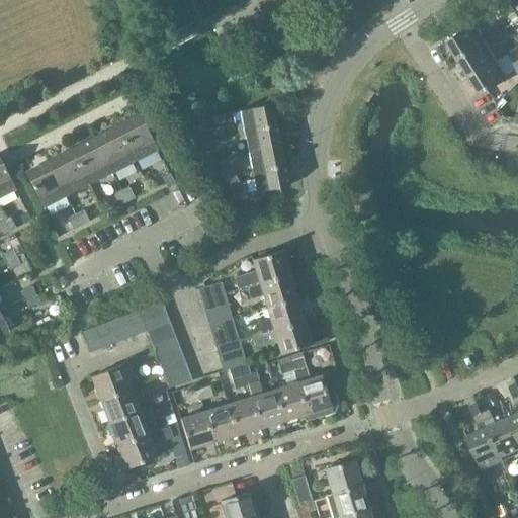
[(509,3),(498,10),(503,17),(514,11),(509,3)]
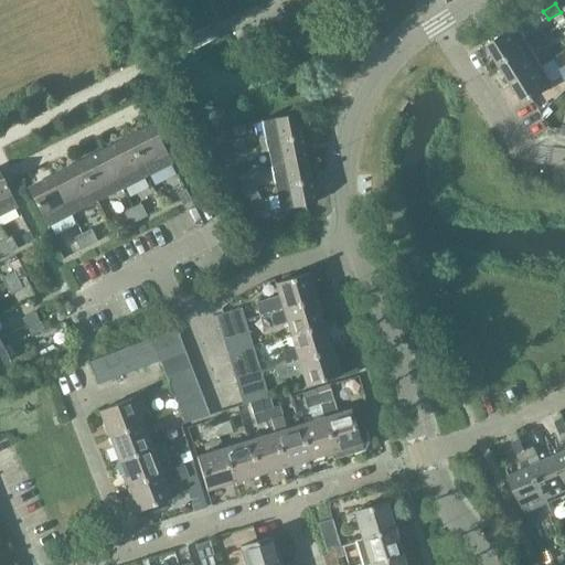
[(488,46),(500,65),(530,46),(518,27),(488,46)]
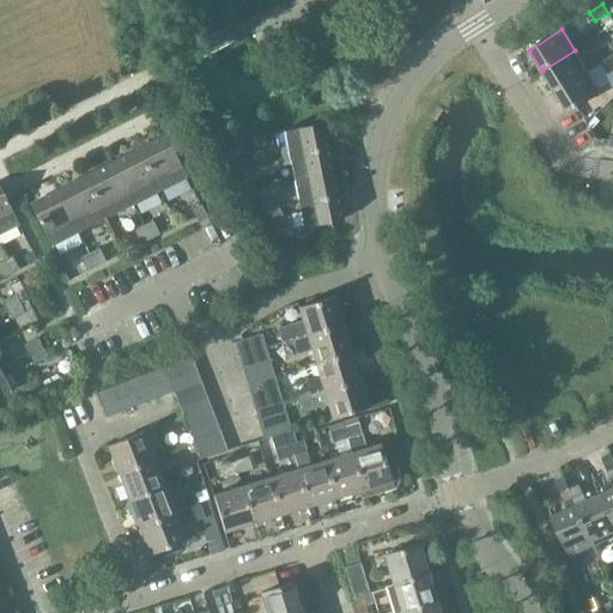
[(542,71),(556,92),(588,71),(575,50),(542,71)]
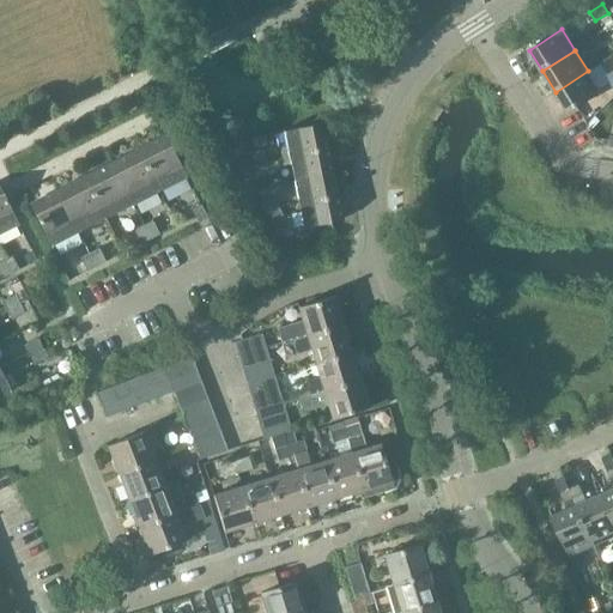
[(588,71),(556,92),(569,113),(601,92),(588,71)]
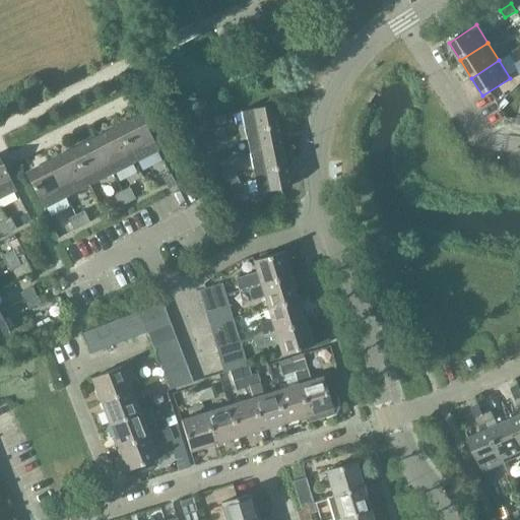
[(237,126),(239,134),(277,126),(273,106),(241,112),(243,125),(237,126)]
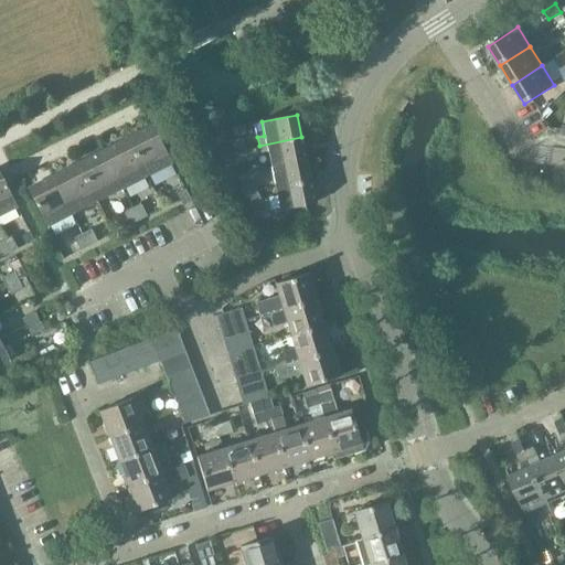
[(152,126),(128,139),(147,178),(172,164),(152,126)]
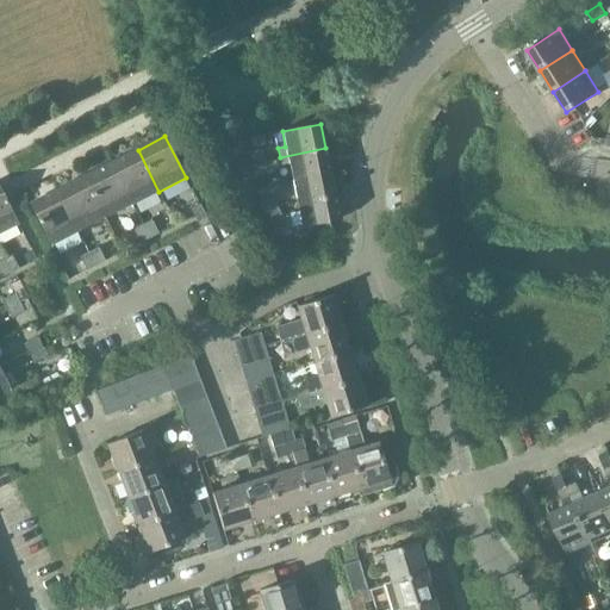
[(288,165),(292,179),(330,172),(325,148),(280,157),(282,166),(288,165)]
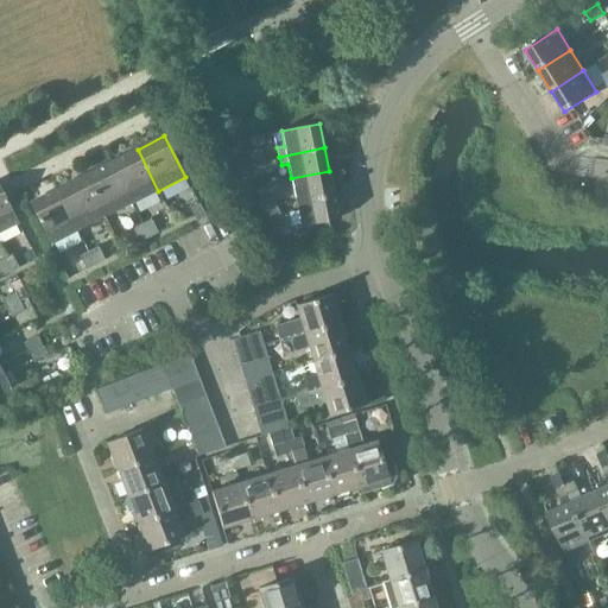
[(138,150),(111,163),(132,204),(158,191),(138,150)]
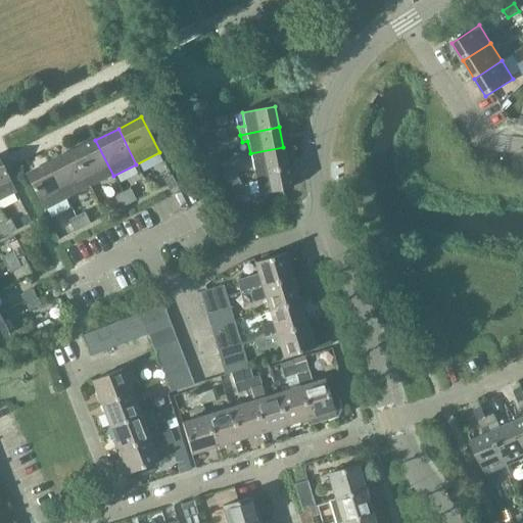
[(202,137),(206,145),(218,139),(214,131),(202,137)]
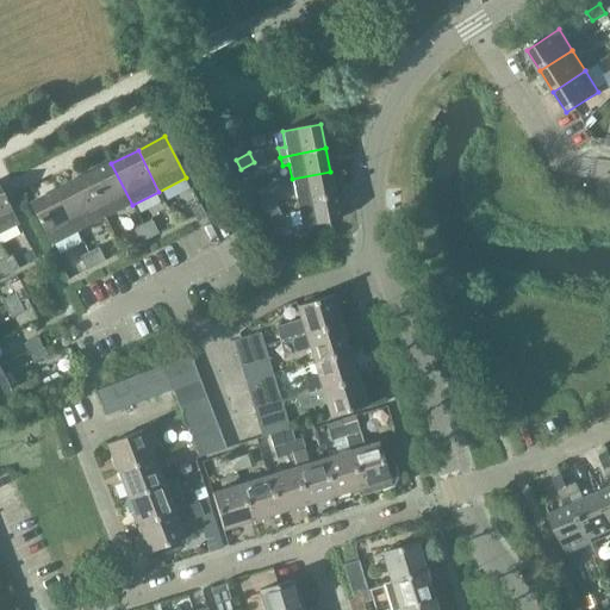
[(254,162),(241,169),(246,179),(259,172),(254,162)]
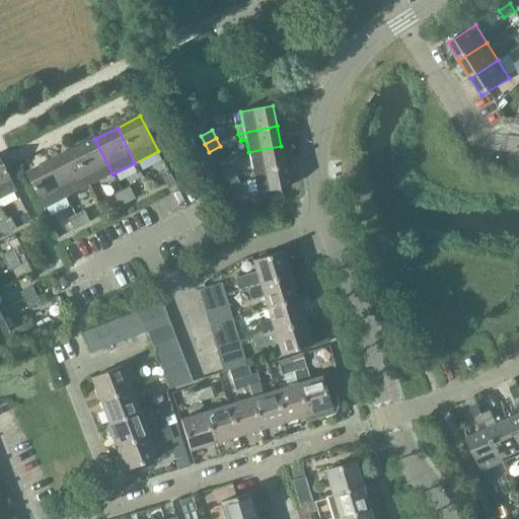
[(72,151),(89,186),(113,174),(94,139),(72,151)]
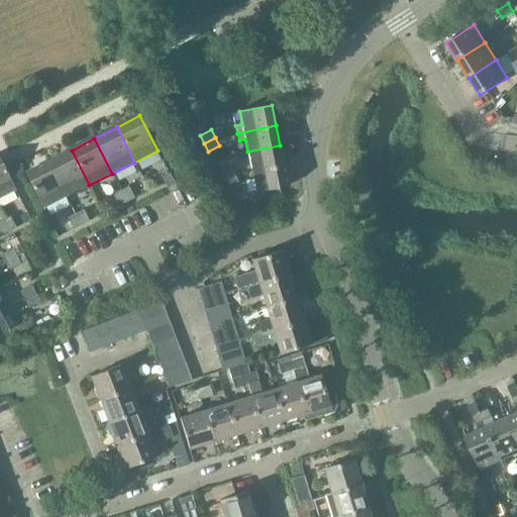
[(250,170),(251,172),(284,166),(280,145),(247,151),(251,170),(250,170)]
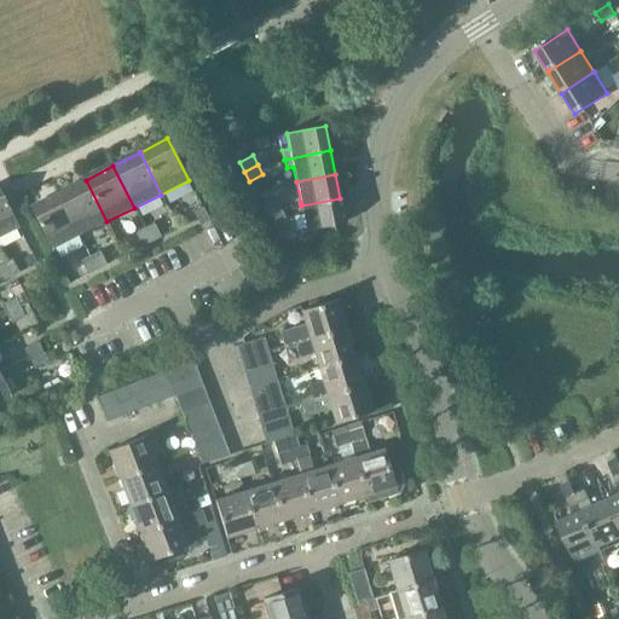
[(86,180),(58,194),(80,236),(106,221),(86,180)]
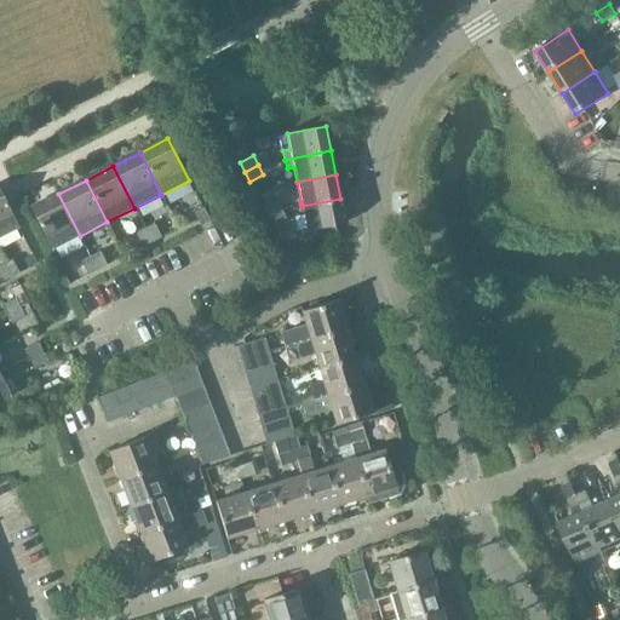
[(0,190),(0,237),(19,229),(0,190)]
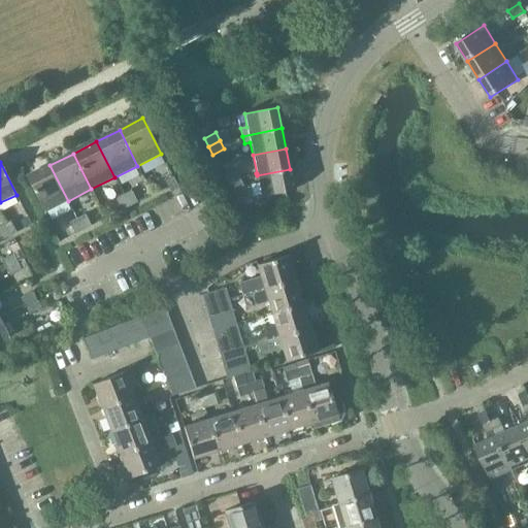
[(68,201),(50,165),(26,177),(44,212),(68,201)]
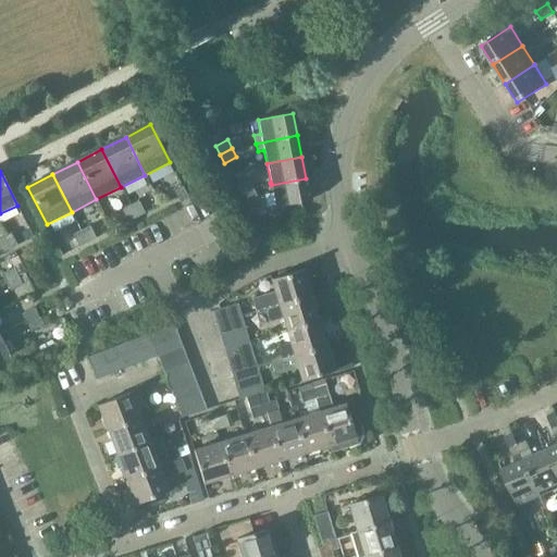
[(306,178),(271,185),(271,188),(272,188),(275,208),(310,201),(306,178)]
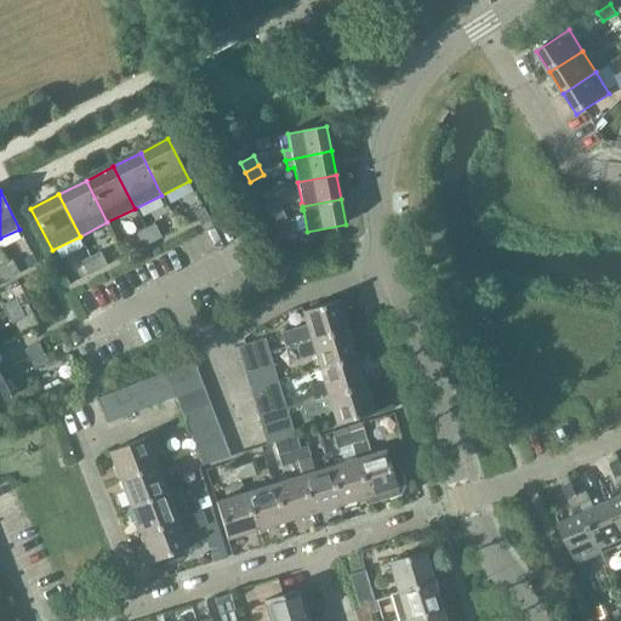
[(263,209),(268,218),(281,211),(277,201),(263,209)]
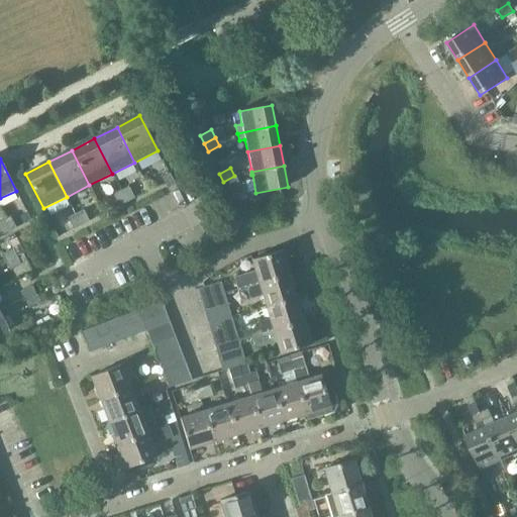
[(162,178),(168,189),(176,185),(170,174),(162,178)]
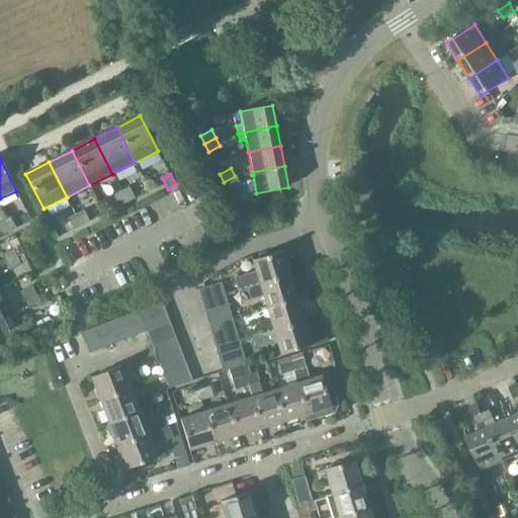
[(235,176),(224,182),(228,189),(239,184),(235,176)]
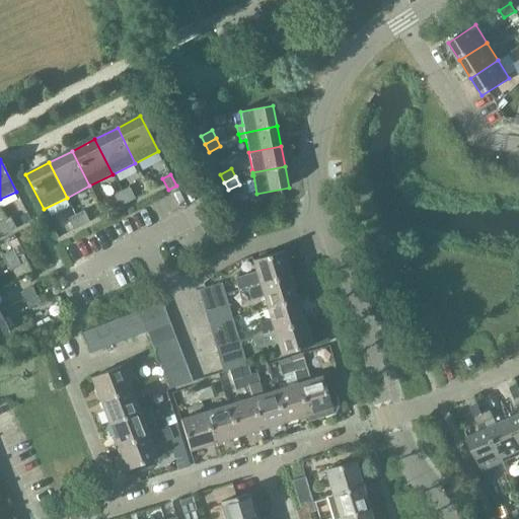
[(122,192),(127,203),(135,200),(129,188),(122,192)]
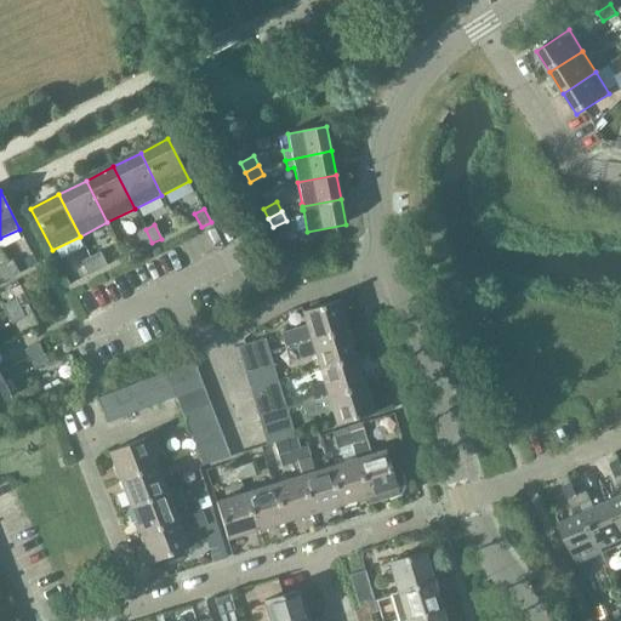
[(152,243),(146,229),(136,234),(143,248),(152,243)]
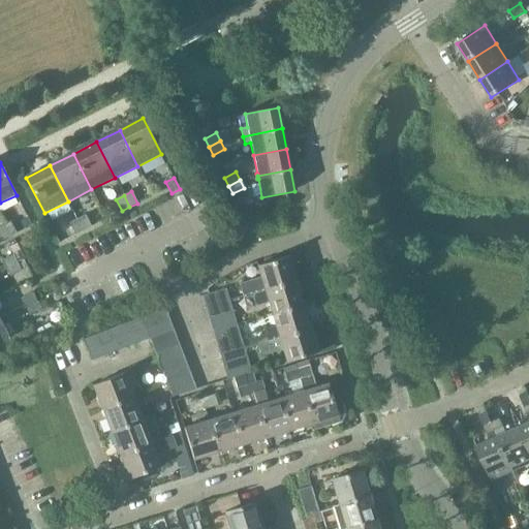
[(85,215),(78,219),(83,230),(91,226),(85,215)]
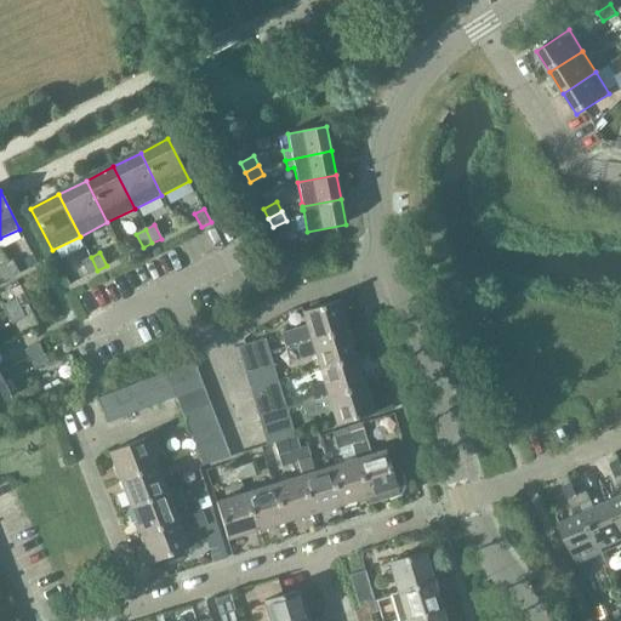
[(81,262),(89,275),(97,271),(91,257),(81,262)]
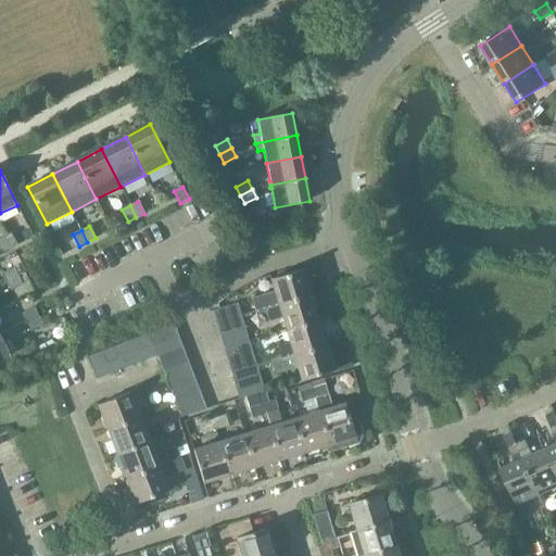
[(2,238),(9,250),(17,245),(11,234),(2,238)]
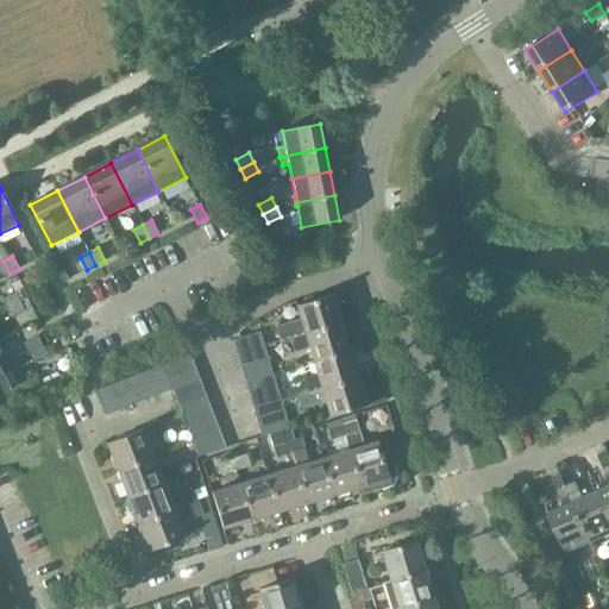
[(16,294),(2,300),(6,309),(20,302),(16,294)]
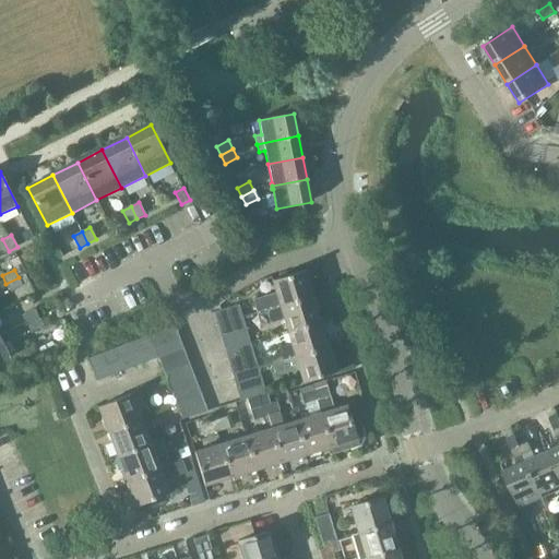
[(269,309),(281,306),(313,296),(306,270),(273,281),(276,293),(263,297),(253,300),(258,312),(269,309)]
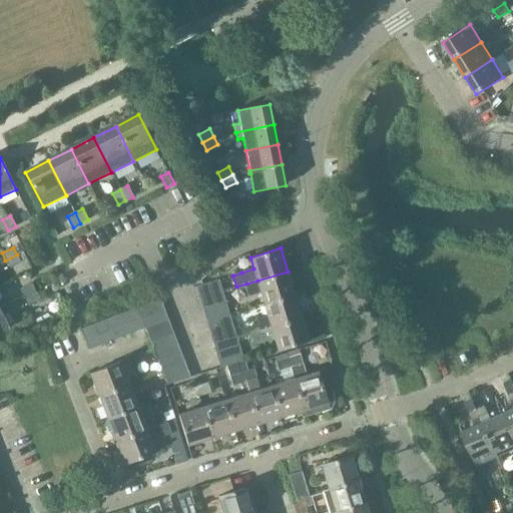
[(20,263),(17,254),(5,261),(9,269),(20,263)]
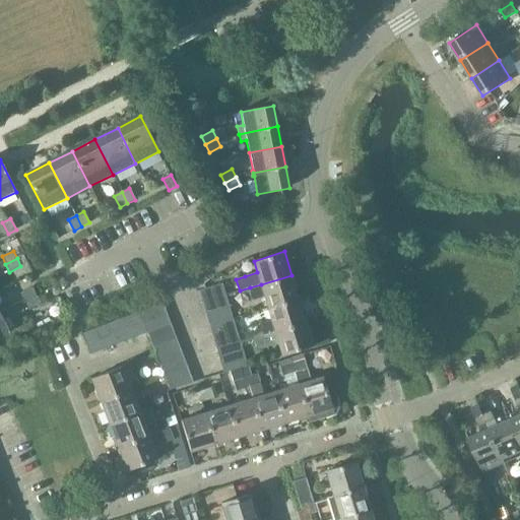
[(299,299),(291,275),(261,284),(250,287),(253,300),(264,297),(268,308),(299,299)]
